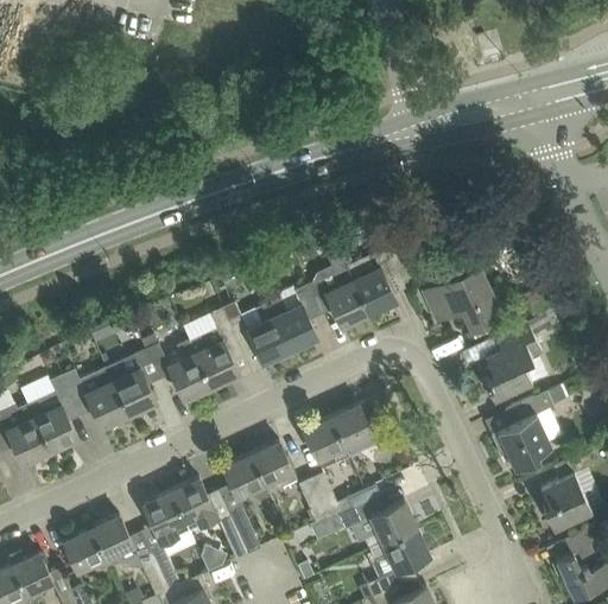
[(512,236),(517,247),(526,243),(529,243),(524,231),(521,233),(512,236)]
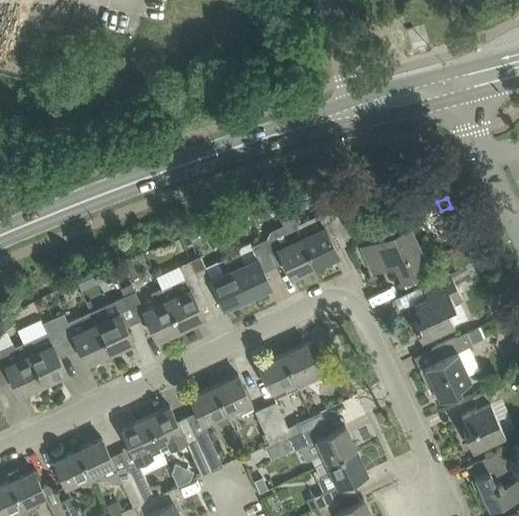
[(289,211),(293,209),(296,208),(292,200),(285,203),(289,211)]
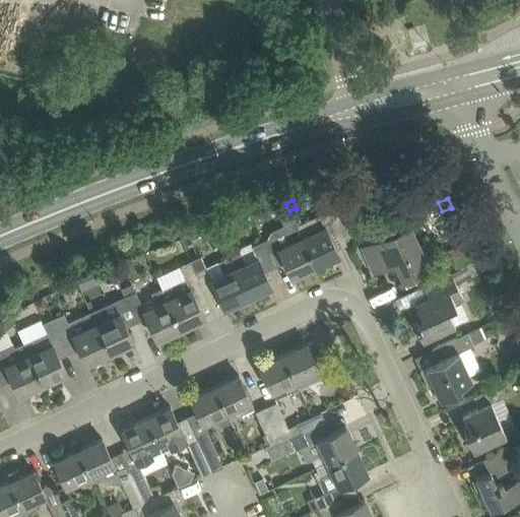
[(276,238),(266,243),(277,267),(285,264),(291,278),(317,266),(303,235),(300,227),(298,228),(291,215),(281,220),(287,233),(276,238)]
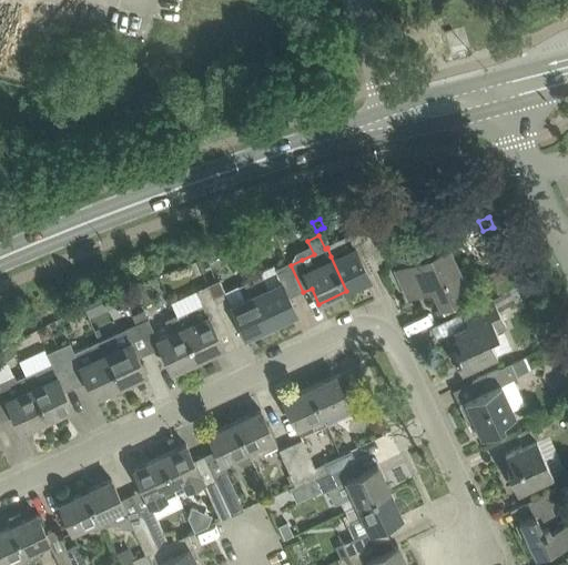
[(367,243),(366,240),(331,256),(346,291),(371,280),(367,274),(378,269),(376,263),(367,243)]
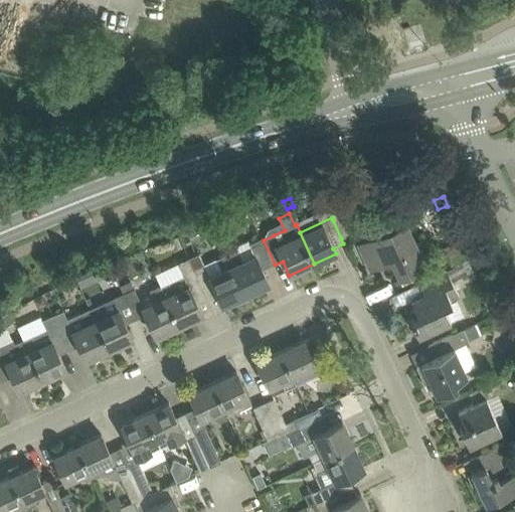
[(421,241),(416,244),(406,224),(358,246),(370,273),(391,263),(399,279),(426,266),(422,259),(428,256),(421,241)]
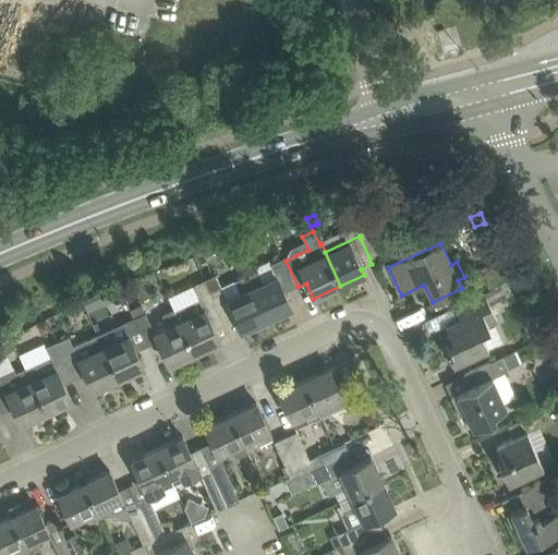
[(250,277),(268,320),(291,309),(284,293),(298,287),(286,261),(274,266),(279,278),(266,284),(261,272),(250,277)]
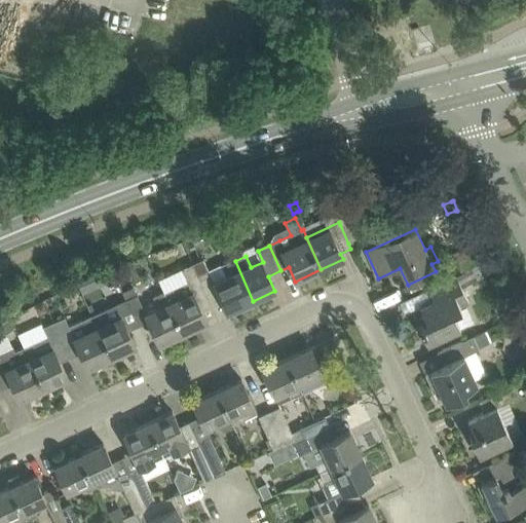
[(472,252),(454,260),(461,274),(479,265),(472,252)]
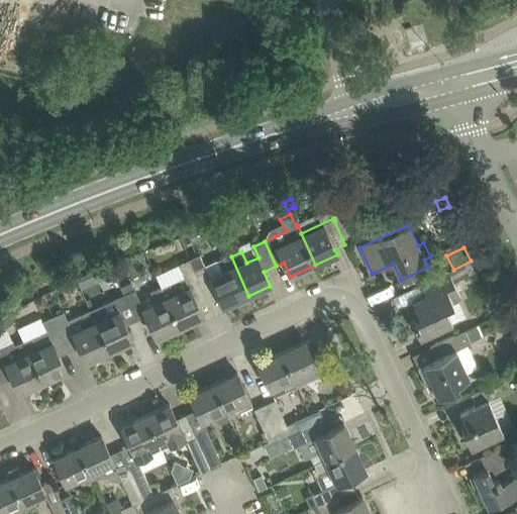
[(200,257),(190,262),(206,298),(216,294),(223,308),(248,296),(231,257),(220,262),(225,273),(213,279),(208,268),(206,269),(200,257)]
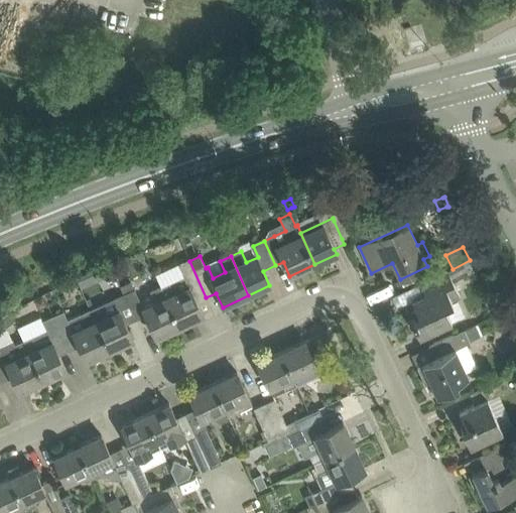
[(206,297),(189,261),(178,266),(183,278),(163,287),(181,327),(203,316),(196,302),(206,297)]
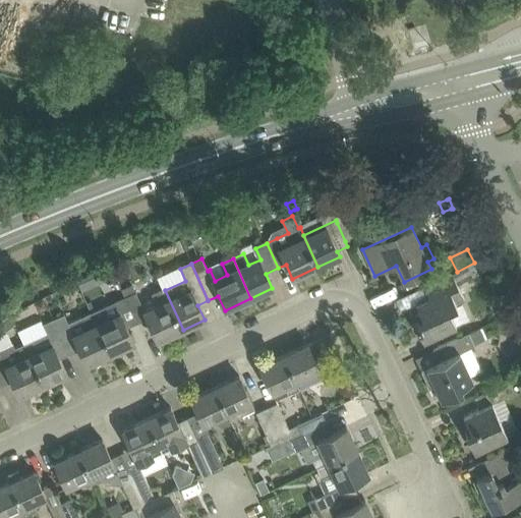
[(423,342),(442,333),(456,326),(450,310),(467,302),(459,286),(473,279),(467,268),(454,274),(424,288),(429,299),(416,305),(423,323),(415,326),(423,342)]
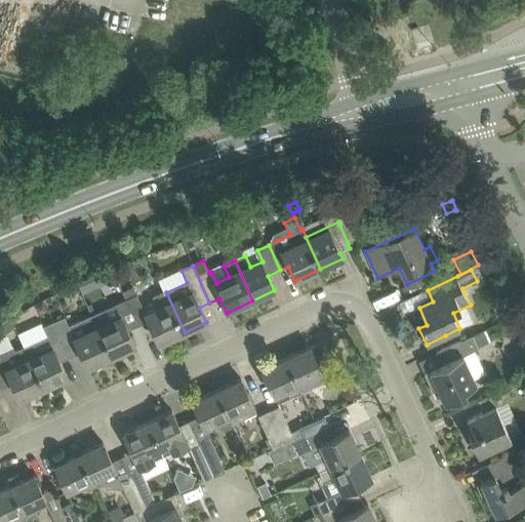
[(146,316),(136,296),(128,300),(139,326),(149,322),(159,345),(185,332),(166,292),(153,298),(158,310),(146,316)]
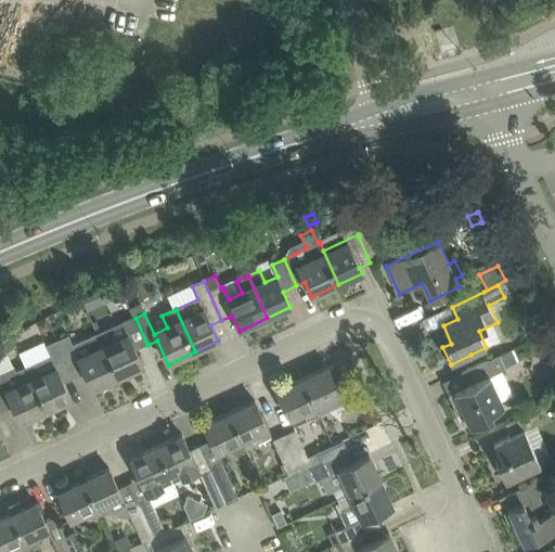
[(111,329),(100,334),(119,376),(142,366),(136,350),(147,345),(136,318),(124,323),(111,329)]
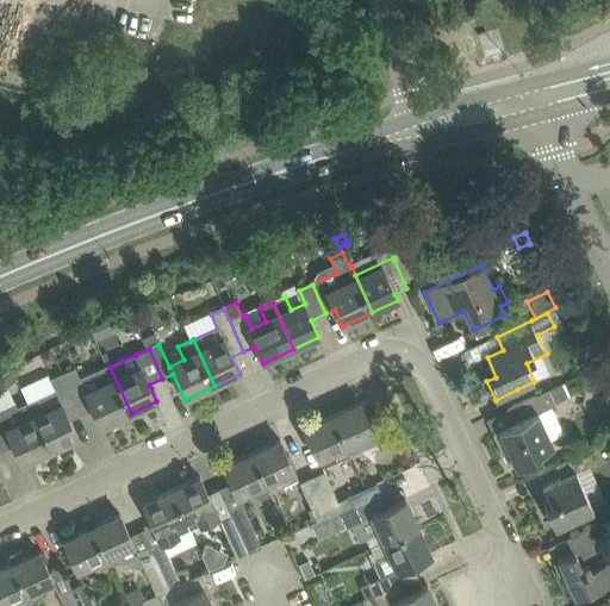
[(110,367),(97,373),(81,380),(76,370),(66,375),(83,414),(93,411),(101,428),(131,413),(110,367)]
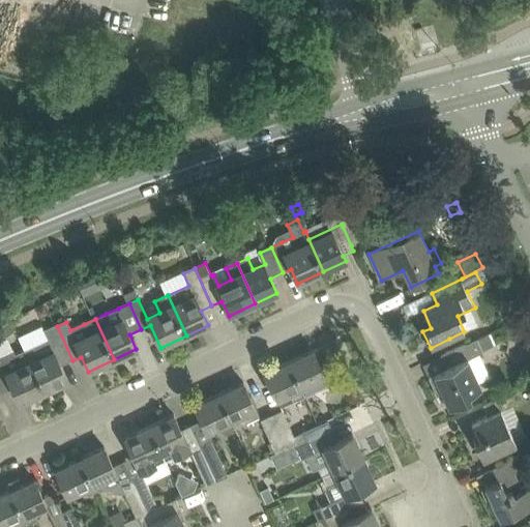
[(12,333),(8,324),(0,328),(0,335),(2,340),(12,333)]
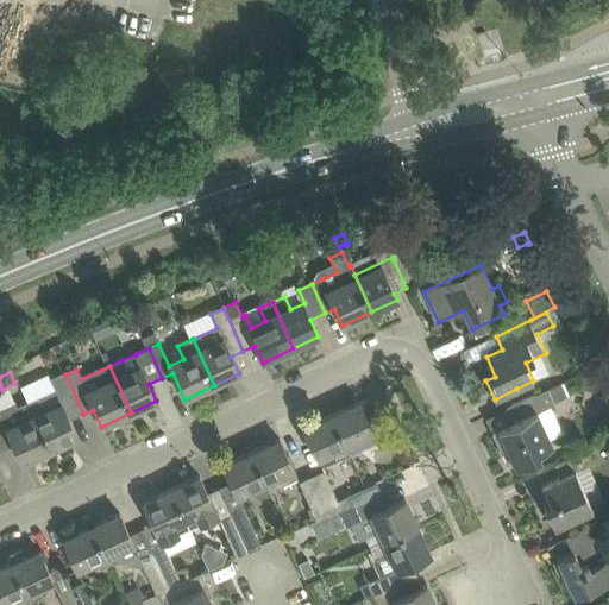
[(56,391),(30,403),(51,449),(77,438),(69,421),(83,414),(66,375),(51,380),(56,391)]
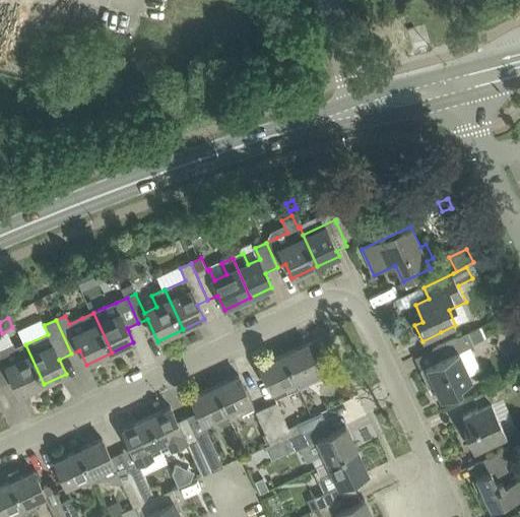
[(467,334),(473,346),(486,340),(480,328),(467,334)]
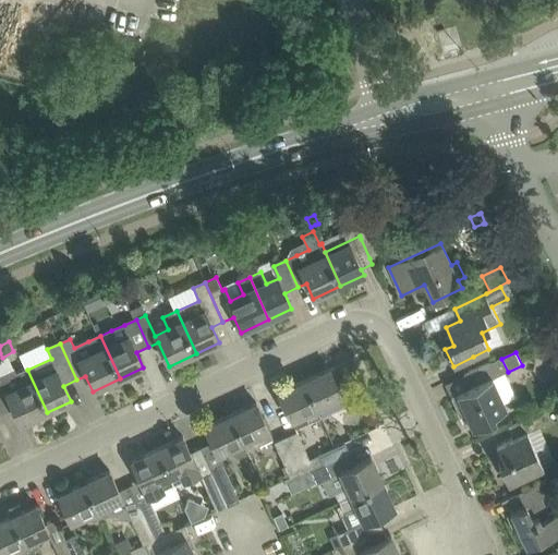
[(516,399),(505,375),(509,373),(501,359),(463,376),(470,389),(451,398),(462,422),(468,420),(473,431),(498,420),(497,417),(510,410),(507,402),(516,399)]
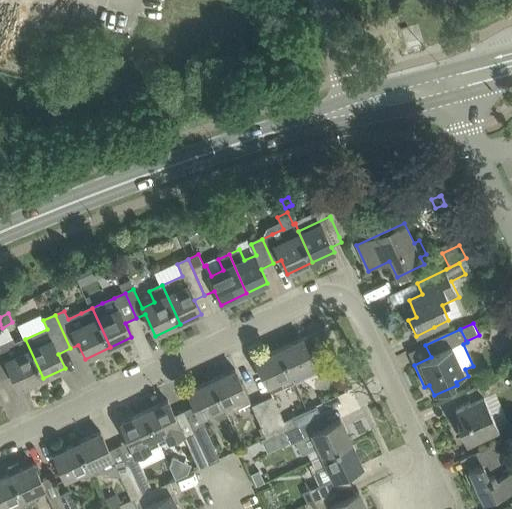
[(313,338),(319,352),(330,347),(323,333),(313,338)]
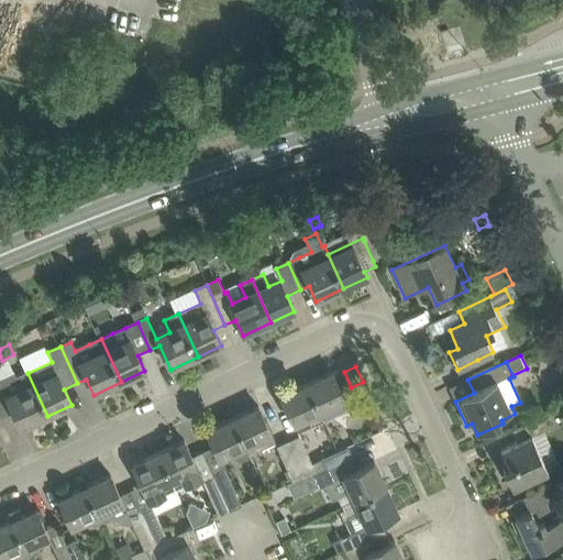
[(28,373),(17,377),(14,373),(0,380),(0,383),(1,385),(0,385),(0,408),(4,417),(13,414),(21,429),(47,416),(28,373)]
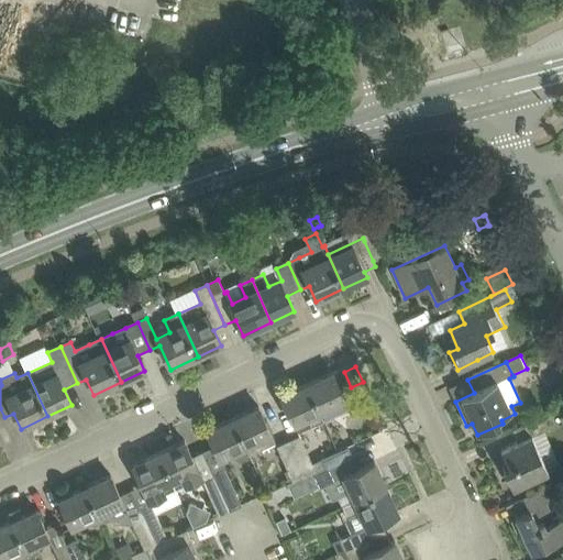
[(323,423),(330,419),(350,410),(333,374),(307,386),(323,423)]
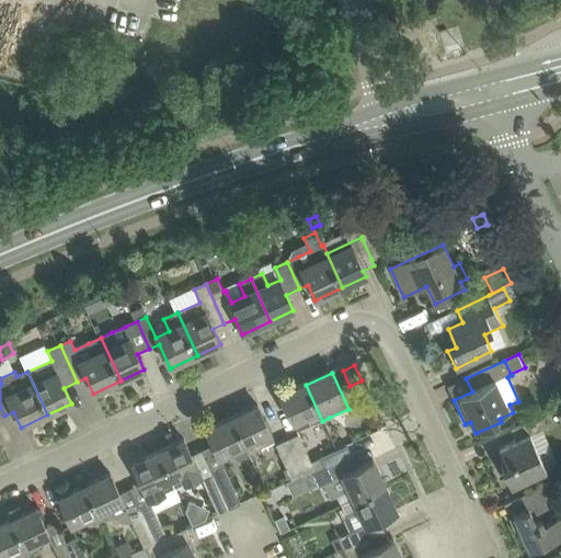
[(279,397),(289,417),(294,425),(297,433),(313,425),(322,421),(306,385),(279,397)]
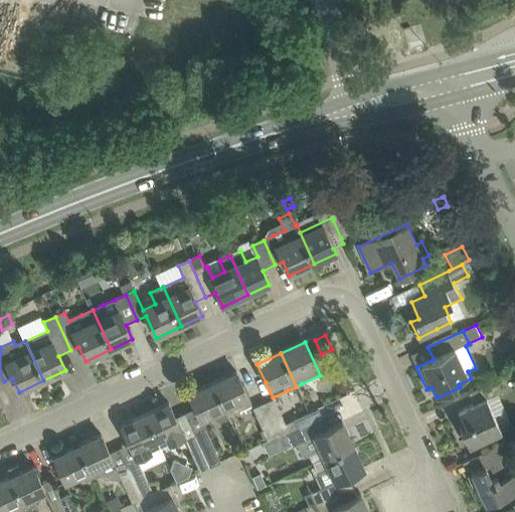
[(236,373),(213,384),(228,417),(252,407),(245,391),(236,373)]
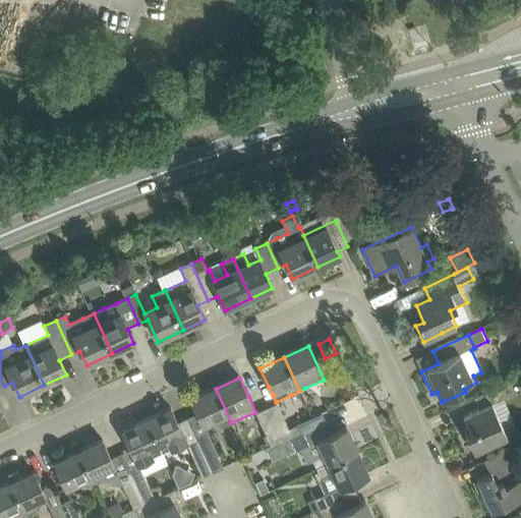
[(506,385),(493,391),(474,399),(479,410),(464,417),(470,432),(465,434),(474,453),(511,436),(496,405),(512,397),(506,385)]
